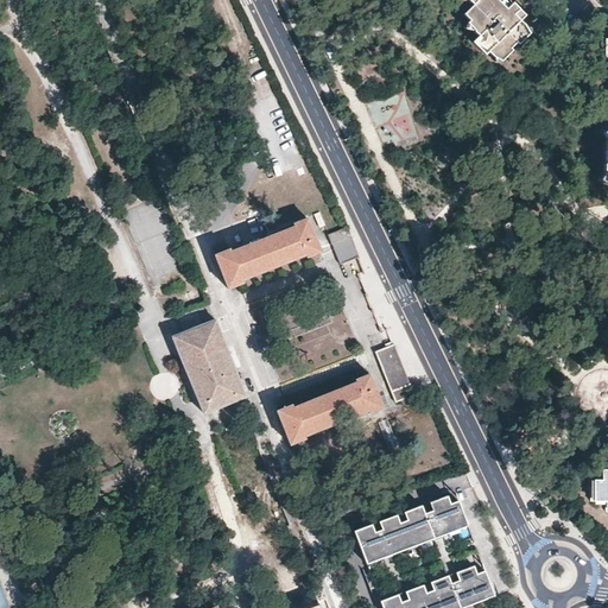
[(498,0),(458,0),(461,2),(469,11),(460,19),(477,39),(473,44),(485,57),(488,54),(500,64),(530,33),(520,23),(525,17),(513,4),(511,7),(504,0),(501,4),(498,0)]
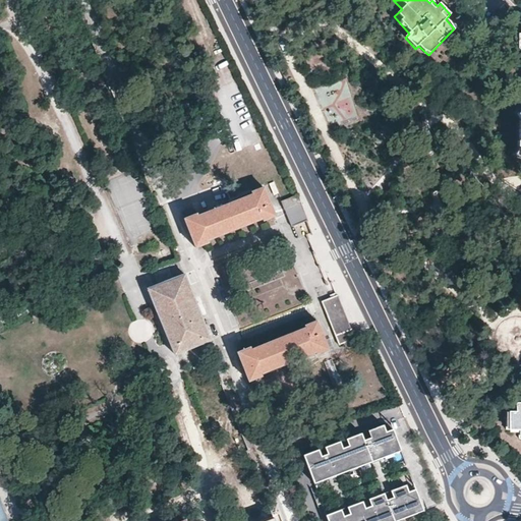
[(208,239),(263,217),(264,220),(275,215),(264,186),(251,191),(252,193),(198,215),(194,207),(181,212),(195,246),(209,241),(208,239)]
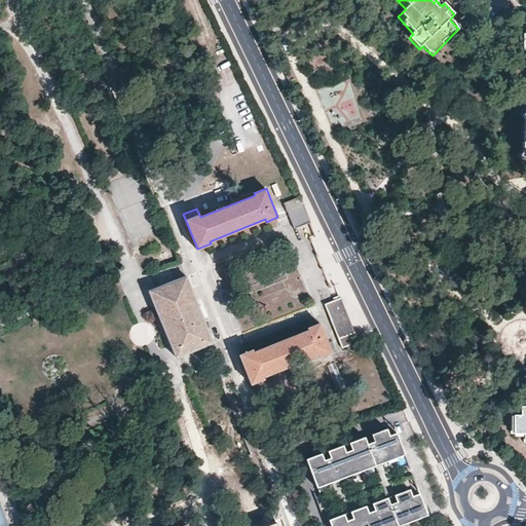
[(310,222),(300,195),(284,201),(295,228),(309,222),(310,222)]
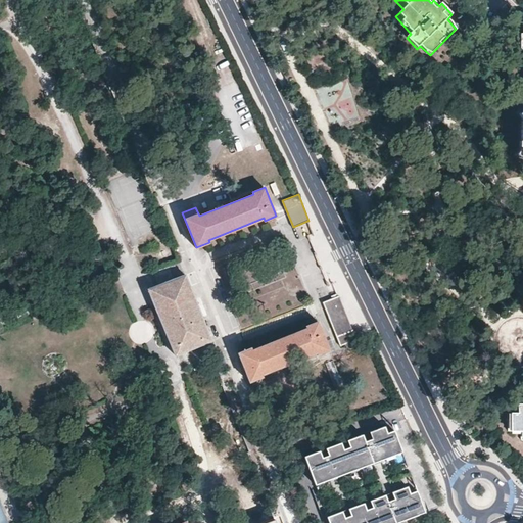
[(210,340),(184,274),(147,288),(174,354),(210,340)]
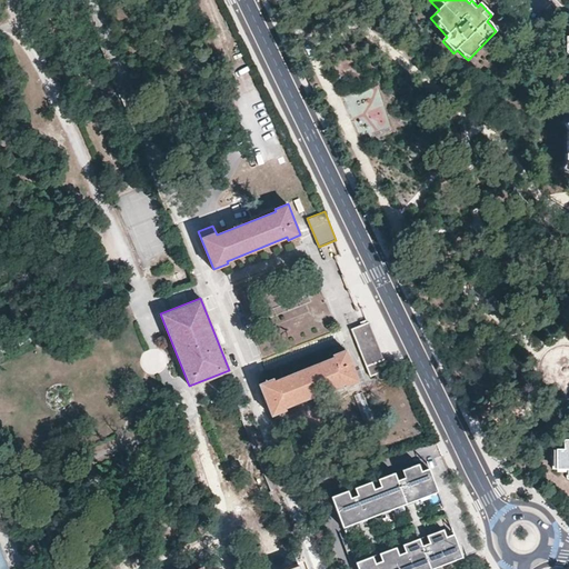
[(367,321),(366,321),(350,328),(370,377),(386,369),(367,321)]
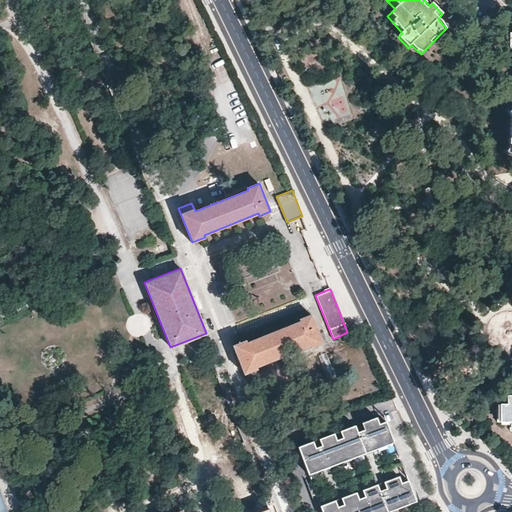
[(255,367),(309,345),(310,347),(322,342),(311,314),(299,319),(300,321),(246,342),(244,340),(231,345),(245,380),(258,375),(255,367)]
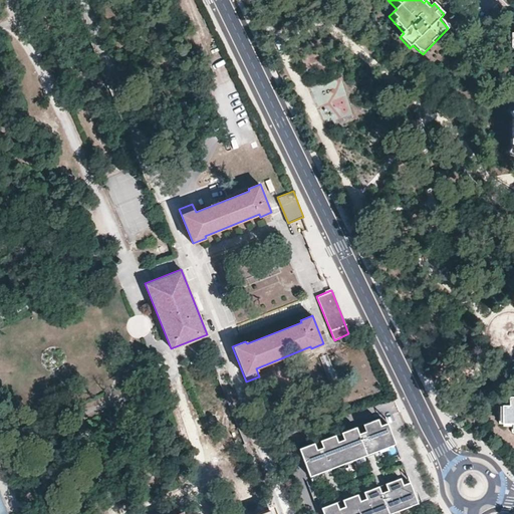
[(361,329),(354,331),(358,338),(364,336),(361,329)]
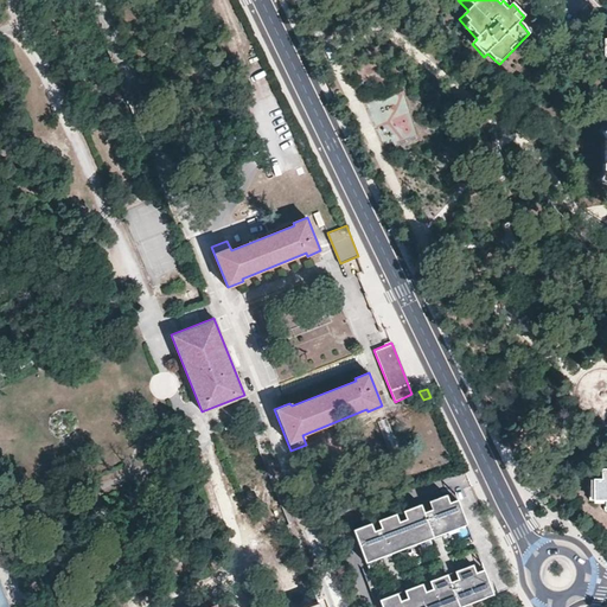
[(606,471),(594,472),(594,481),(586,483),(586,503),(598,504),(598,511),(606,510),(606,471)]
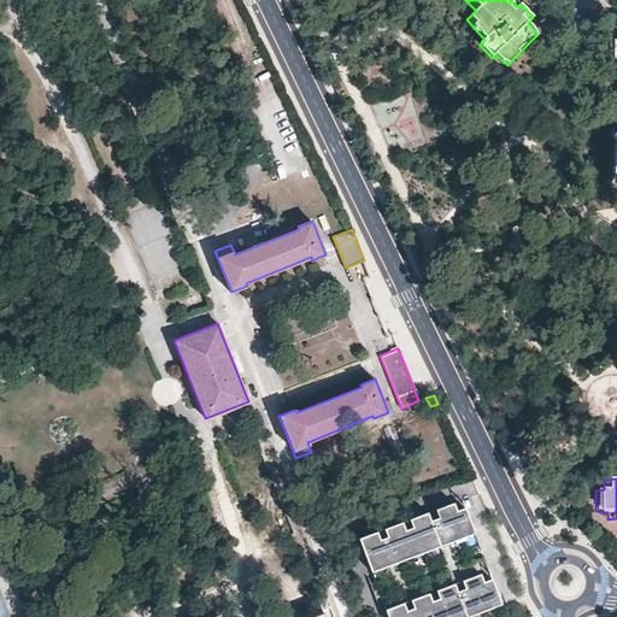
[(464,536),(459,527),(468,523),(462,509),(454,511),(451,504),(433,510),(436,518),(428,521),(425,513),(409,519),(412,527),(405,529),(401,522),(383,528),(387,536),(380,539),(376,532),(358,538),(370,571),(389,564),(385,553),(392,551),(397,562),(415,554),(411,547),(418,545),(422,552),(438,546),(434,535),(441,533),(446,544),(464,536)]
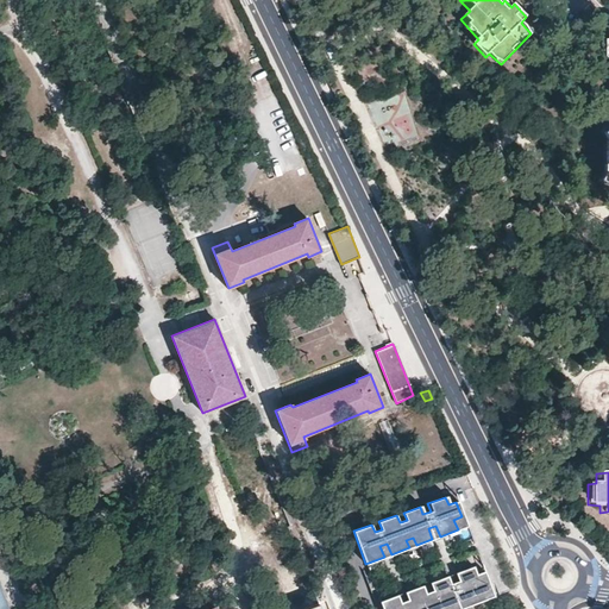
[(465,527),(462,516),(453,520),(458,529),(465,527)]
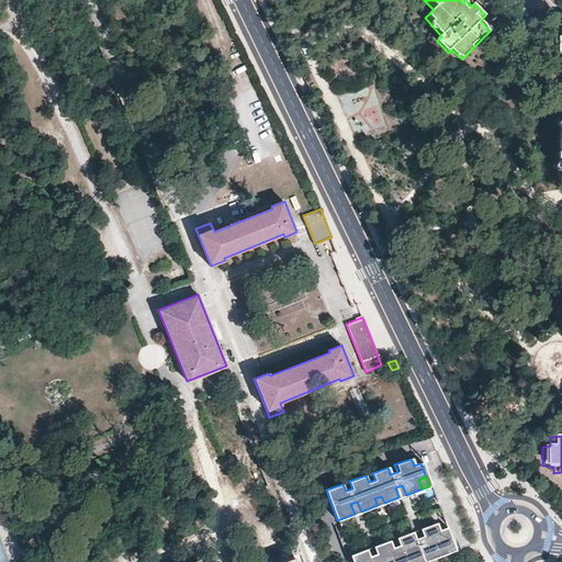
[(406,495),(402,485),(395,487),(398,497),(406,495)]
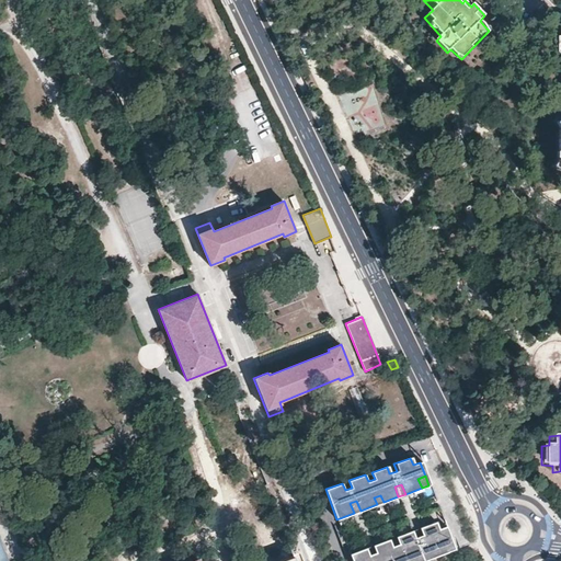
[(384,502),(380,495),(374,497),(377,504),(384,502)]
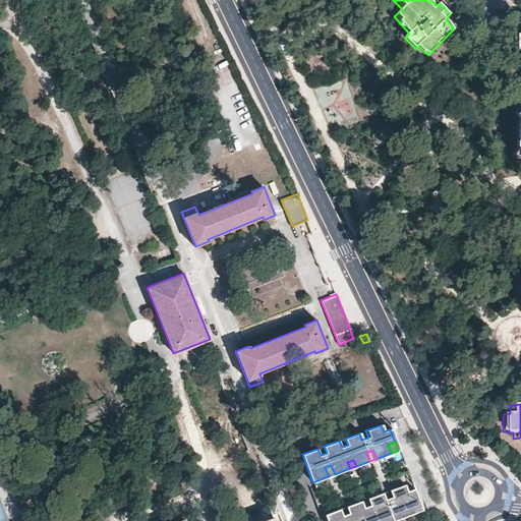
[(335,474),(331,465),(325,467),(329,476),(335,474)]
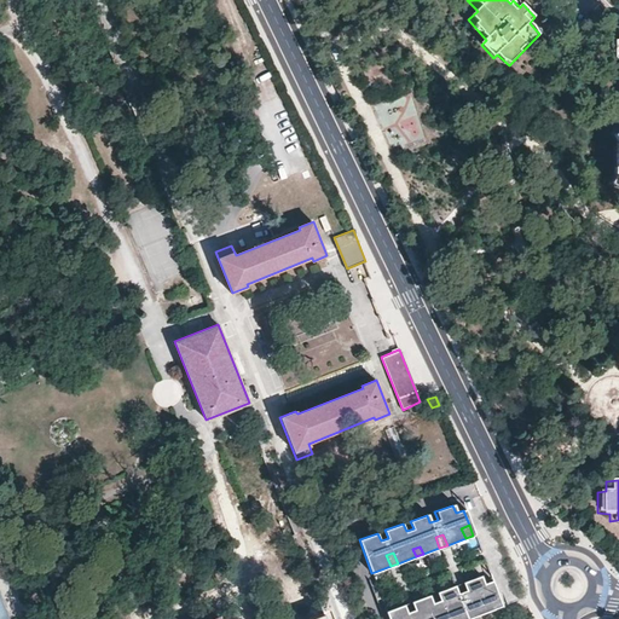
[(388,618),(456,618),(498,603),(489,578),(481,582),(478,573),(460,579),(463,590),(456,594),(452,583),(435,589),(439,597),(432,600),(428,591),(410,599),(414,609),(406,612),(403,601),(385,608),(388,618)]
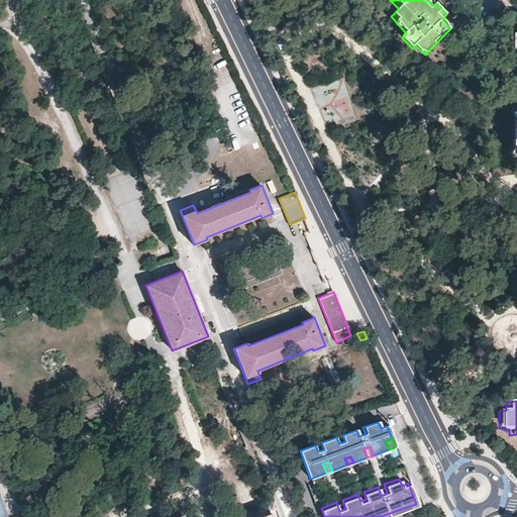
[(387,493),(384,484),(378,487),(381,496),(387,493)]
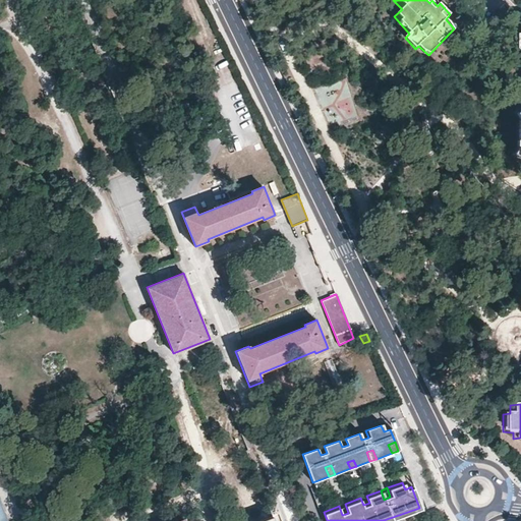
[(348,513),(345,504),(339,506),(342,515),(348,513)]
